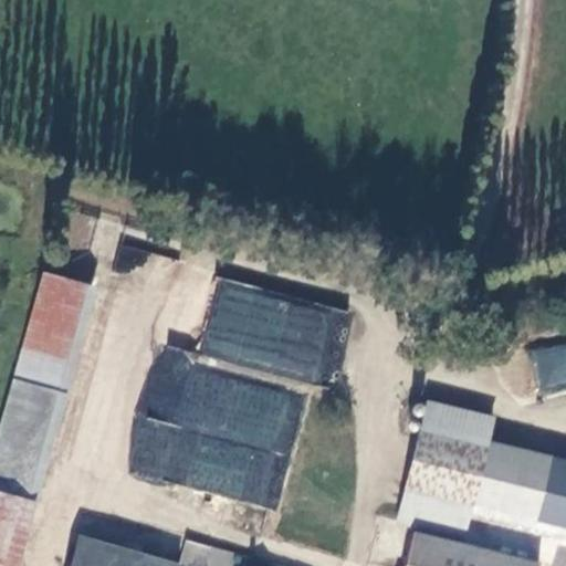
[(69,247),(88,249),(93,216),(73,213),(69,247)]
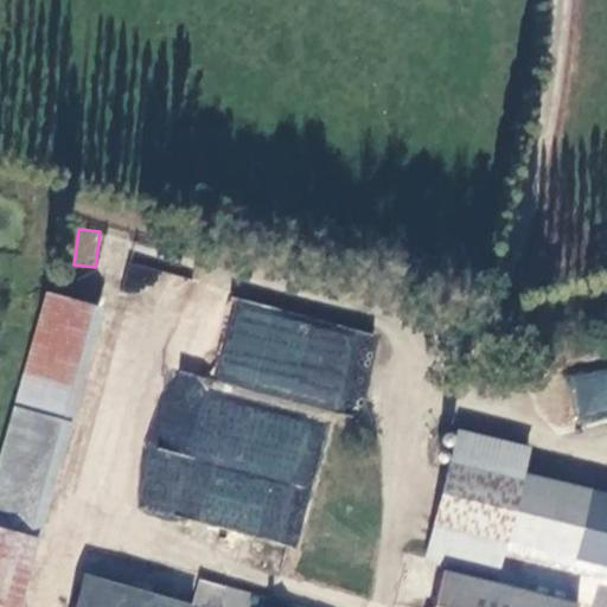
[(0,481),(38,500),(89,307),(43,292),(0,445),(0,481)]
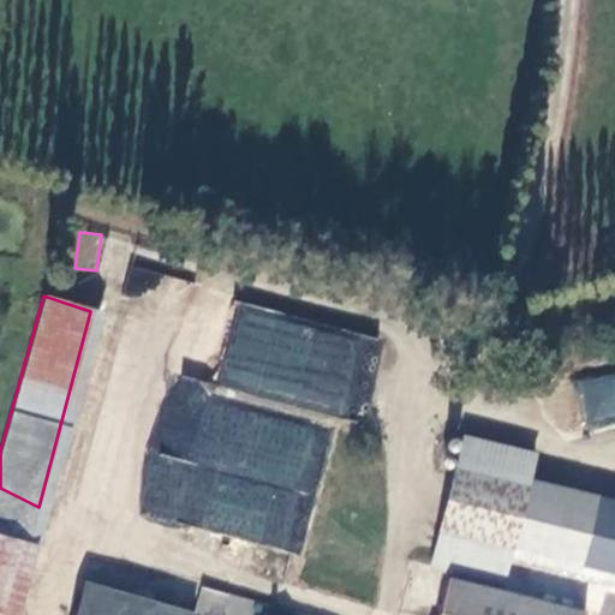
[(168,374),(136,515),(303,554),(333,419),(362,425),(382,339),(234,305),(216,384),(168,374)]
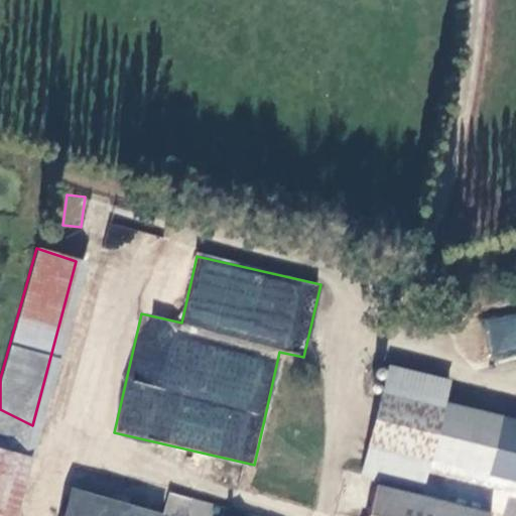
[(515,313),(483,323),(494,362),(515,356),(515,313)]
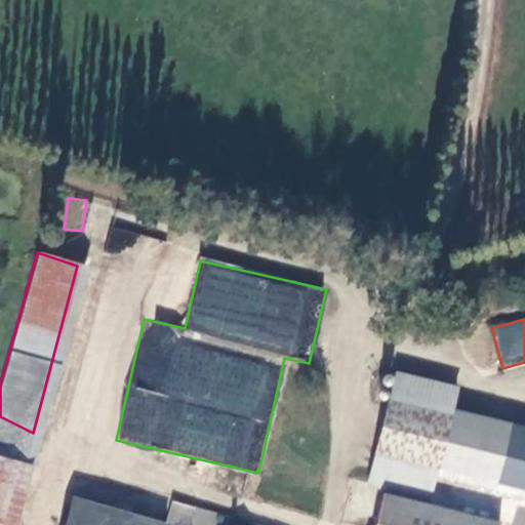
[(524,482),(524,432),(461,414),(470,385),(410,368),(380,479),(398,483),(499,511),(508,478),(524,482)]
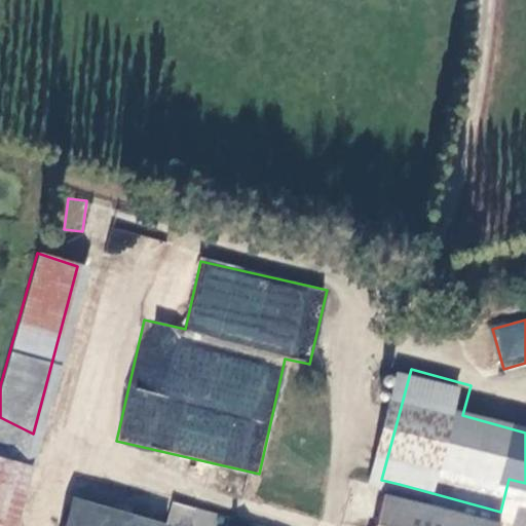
[(0,525),(8,525),(33,434),(0,417),(0,525)]
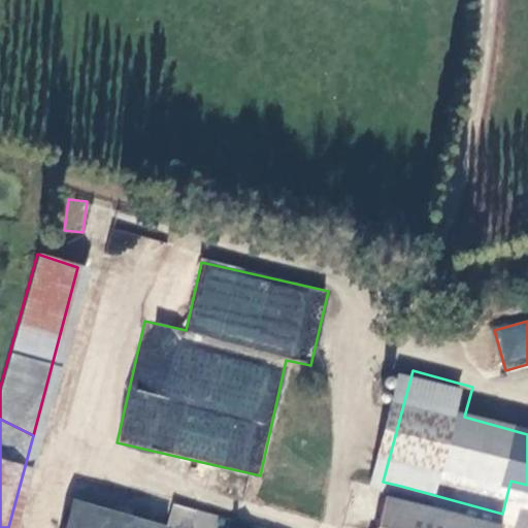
[(514,527),(516,523),(398,491),(388,527),(514,527)]
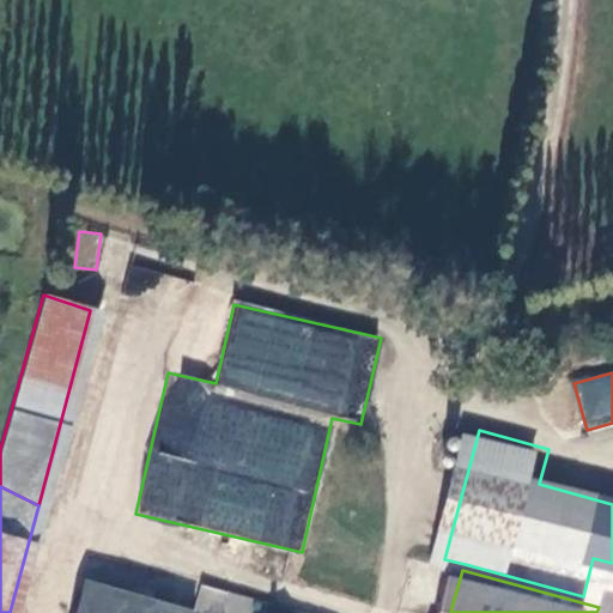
[(195,611),(206,612),(225,612),(230,593),(201,586),(195,611)]
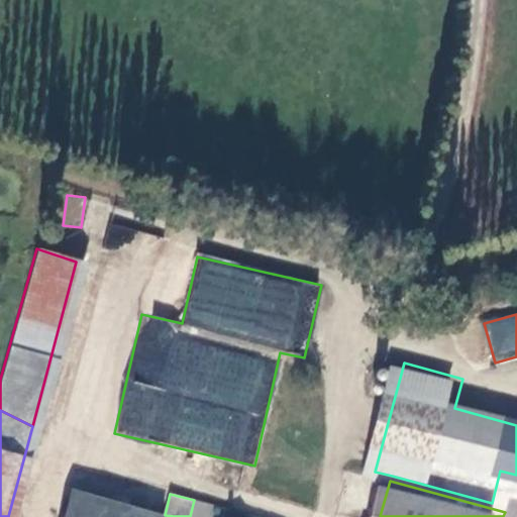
[(111,510),(73,500),(68,516),(164,516),(165,516),(113,502),(111,510)]
